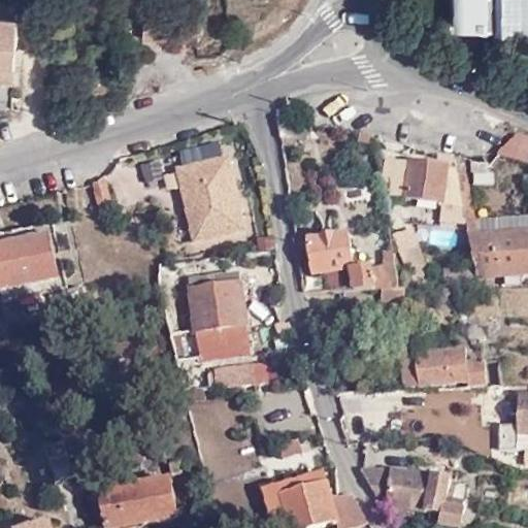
[(527,0),(498,0),(498,31),(527,30),(527,0)]
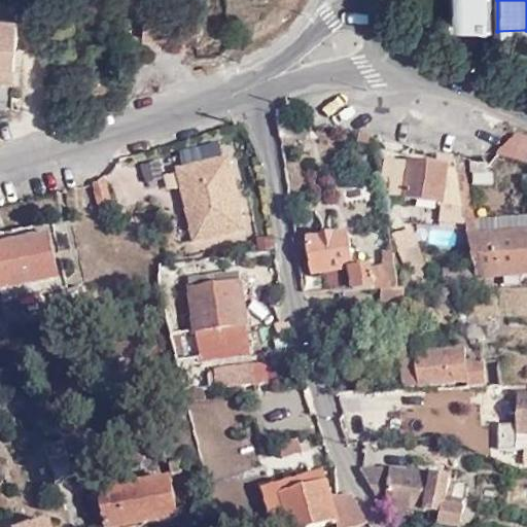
[(0,81),(12,83),(19,24),(0,22),(0,81)]
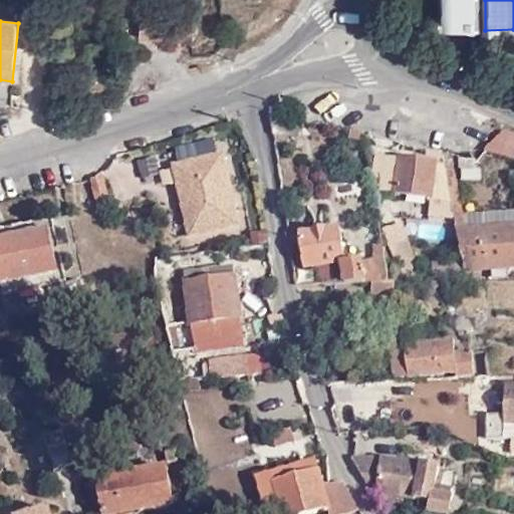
[(362,140),(361,131),(349,127),(347,136),(362,140)]
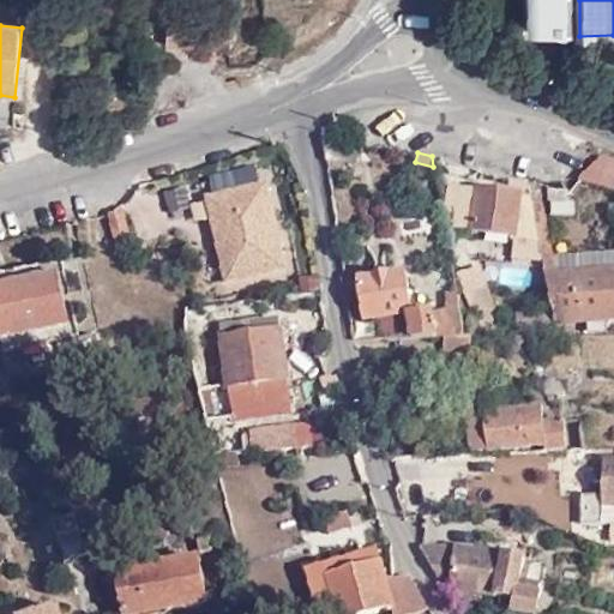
[(613,184),(613,160),(601,154),(579,175),(612,191),(613,184)]
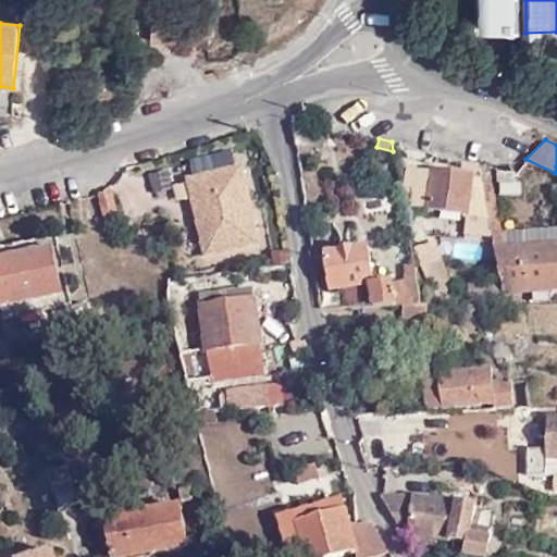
[(502,289),(525,288),(521,245),(503,246),(486,163),(477,161),(502,289)]
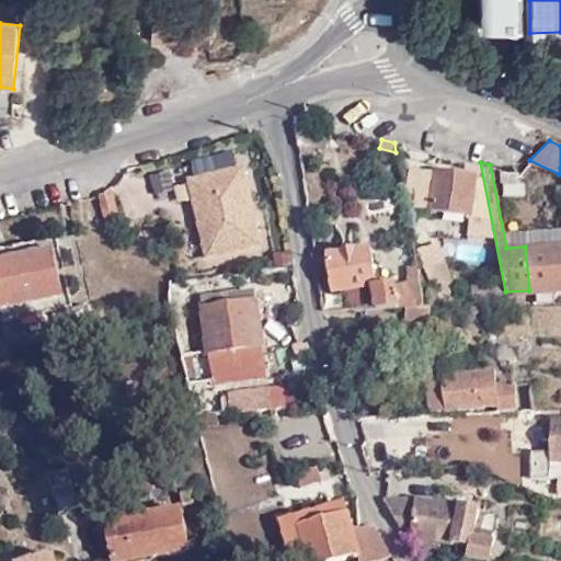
[(477,173),(436,165),(431,208),(471,214),(477,173)]
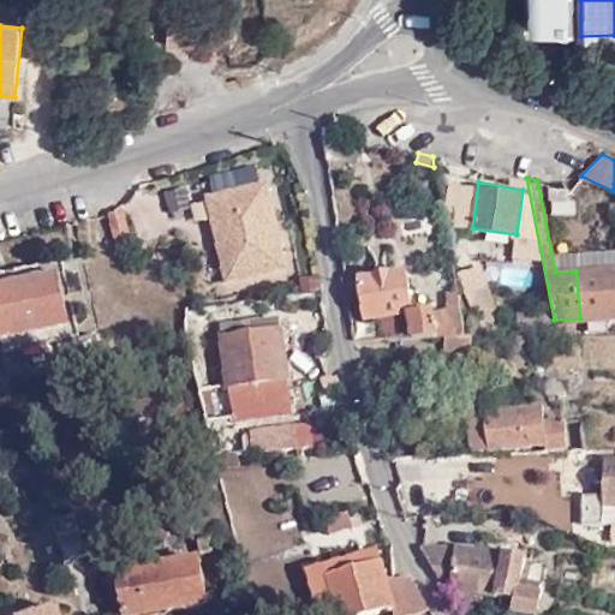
[(285,268),(266,185),(208,198),(214,222),(226,225),(230,242),(219,244),(227,281),(285,268)]
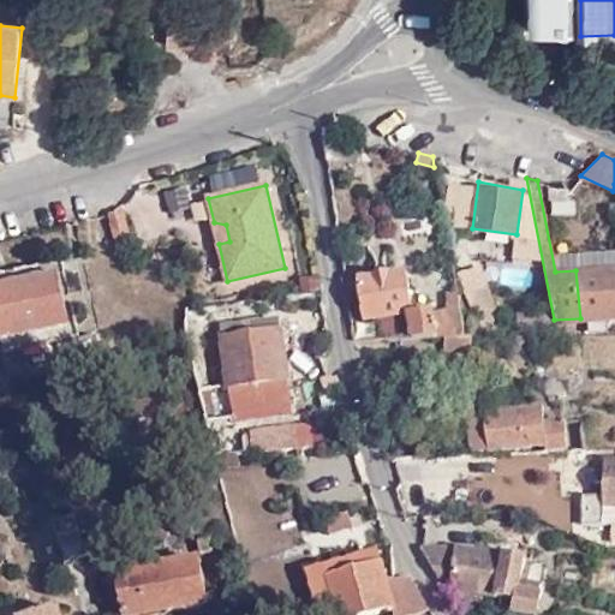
[(551,212),(578,212),(578,189),(551,189),(551,212)]
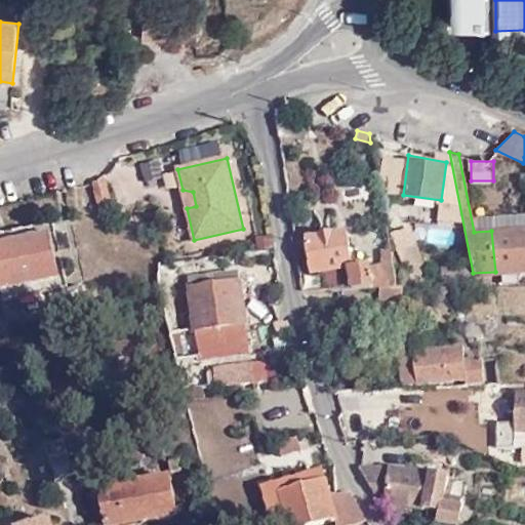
[(104,174),(92,183),(98,203),(110,201),(104,174)]
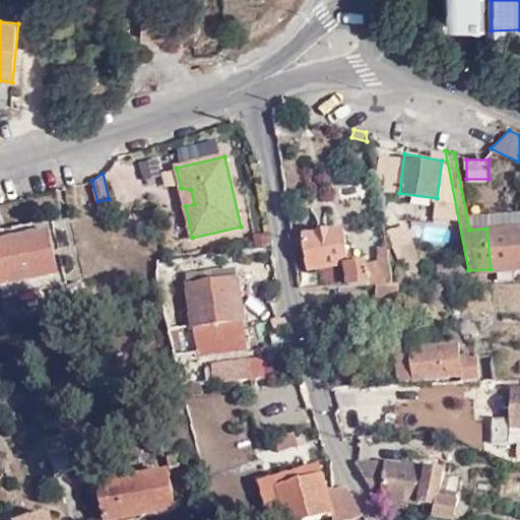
[(194,204),(191,190),(181,188),(185,206),(194,204)]
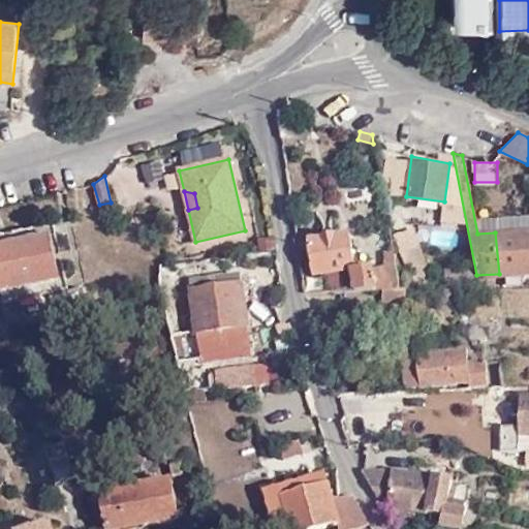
[(499,274),(528,273),(528,230),(495,232),(499,274)]
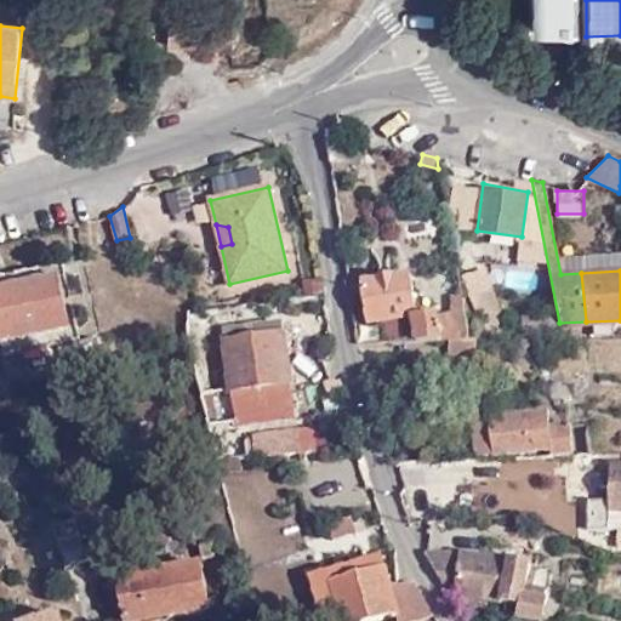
[(381,319),(385,341),(433,340),(468,339),(461,294),(449,295),(453,311),(417,313),(410,272),(363,279),(369,320),(381,319)]
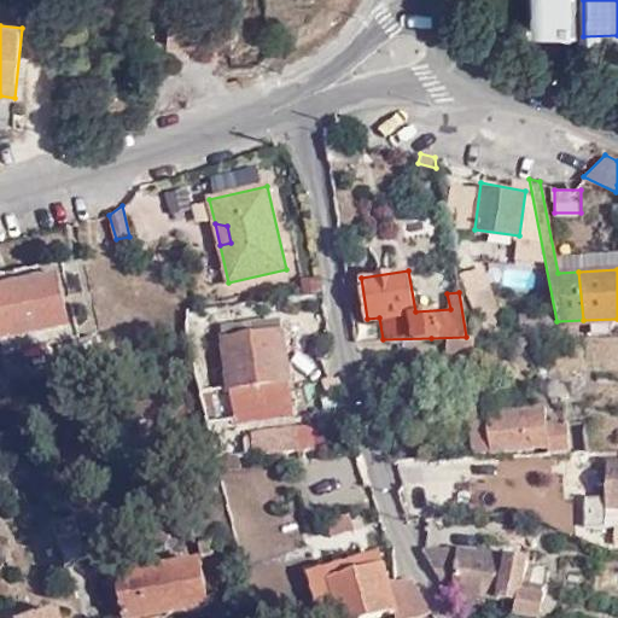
[(0,287),(0,333),(1,340),(10,339),(69,326),(58,275),(0,287)]
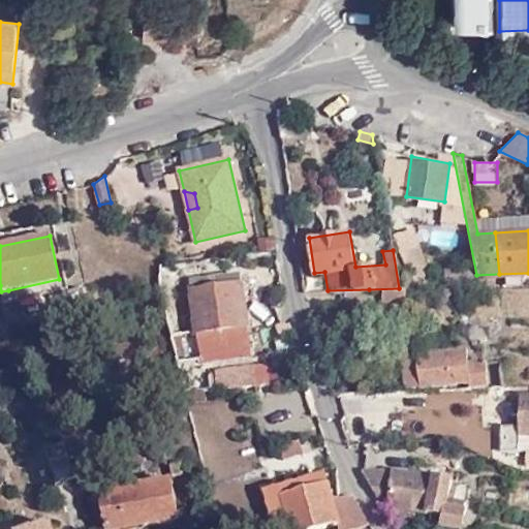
[(430,277),(419,242),(400,248),(410,282),(430,277)]
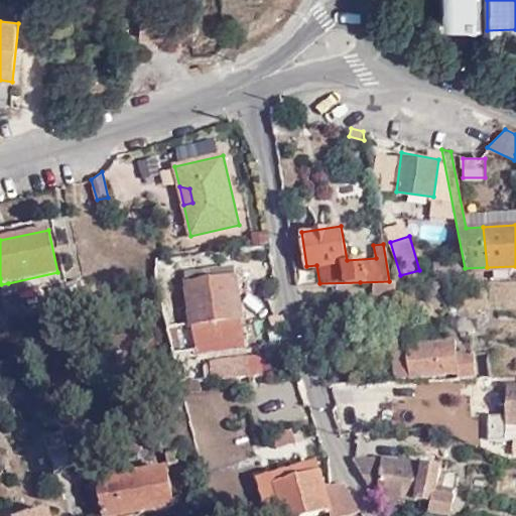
[(242,335),(233,269),(185,275),(192,340),(242,335)]
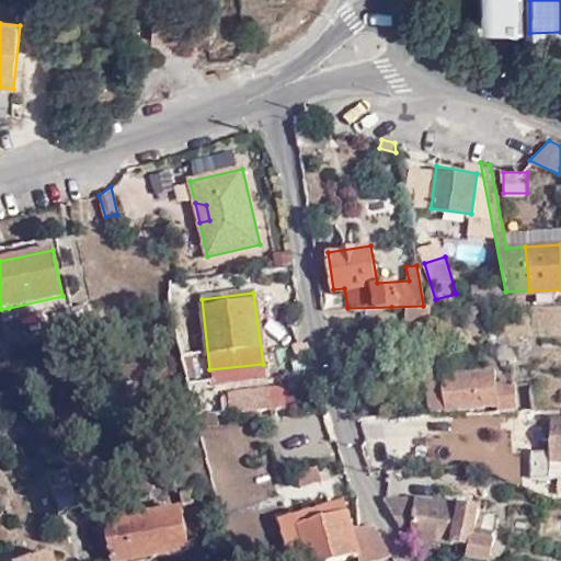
[(296,315),(295,305),(284,306),(284,320),(292,320),(290,315),(296,315)]
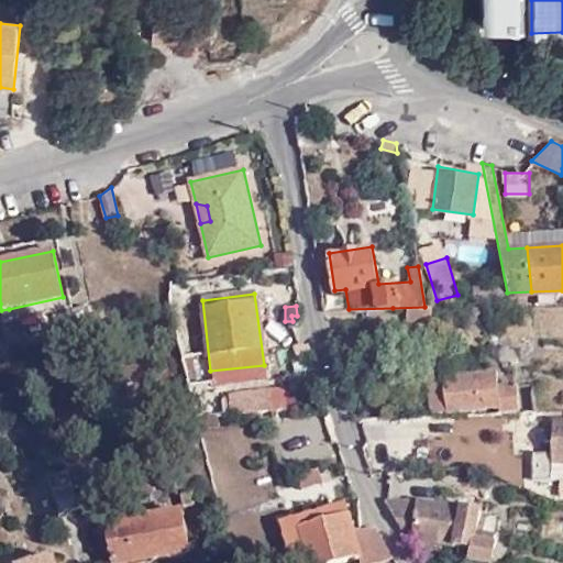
[(430,322),(430,308),(424,307),(393,308),(393,322),(430,322)]
